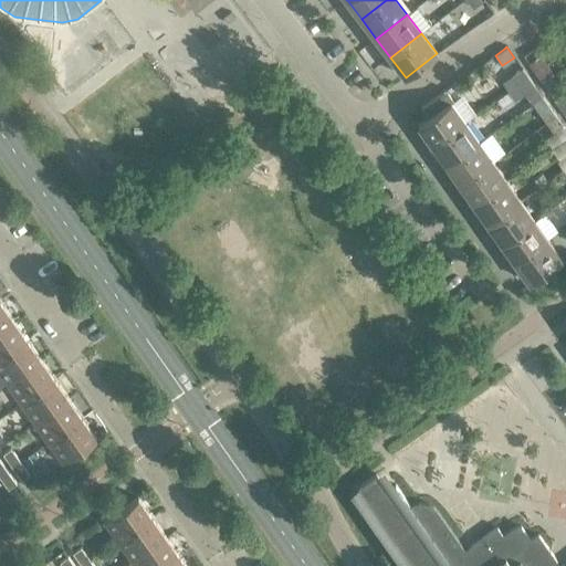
[(528,63),(527,63),(540,80),(541,80),(552,72),(540,55),(528,63)]
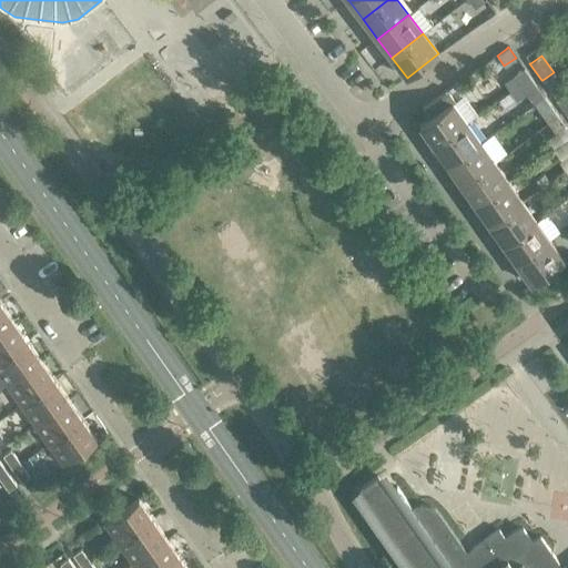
[(530,78),(524,69),(514,75),(520,84),(530,78)]
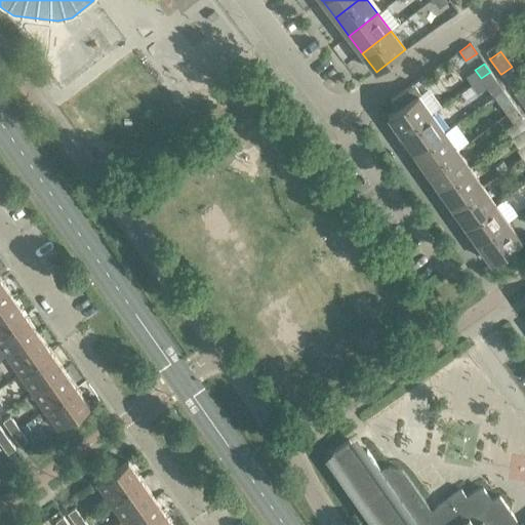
[(496,81),(490,72),(481,78),(487,87),(496,81)]
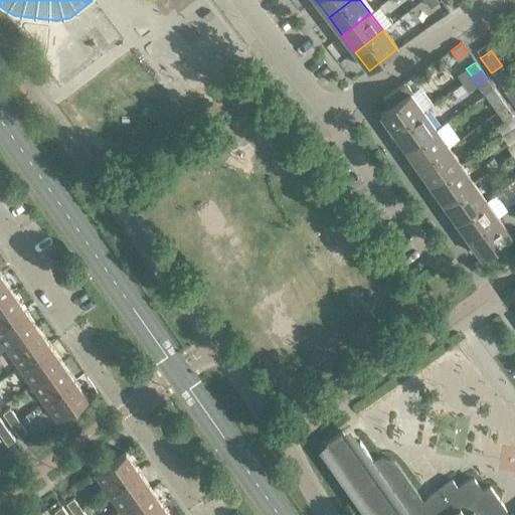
[(382,100),(388,108),(380,114),(393,133),(423,112),(410,94),(412,93),(405,82),(382,100)]
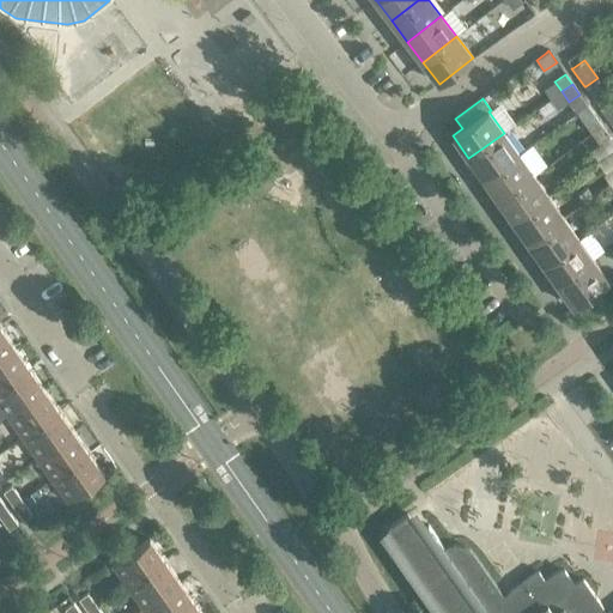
[(601,108),(600,109),(612,126),(612,103),(612,101),(601,108)]
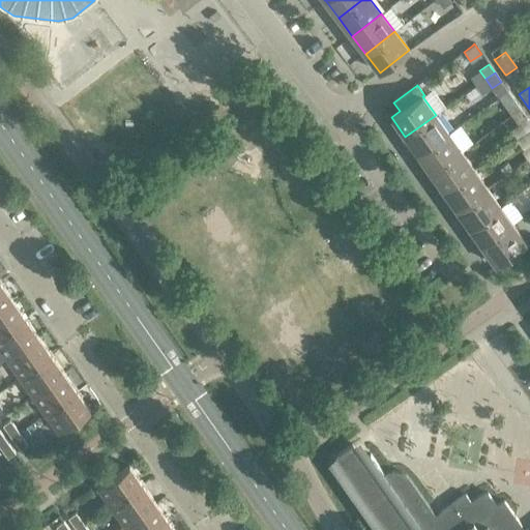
[(521,109),(514,100),(505,107),(511,116),(521,109)]
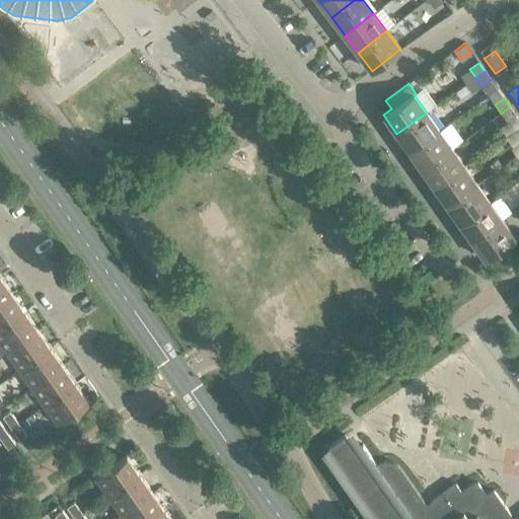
[(516,116),(510,106),(501,114),(507,122),(516,116)]
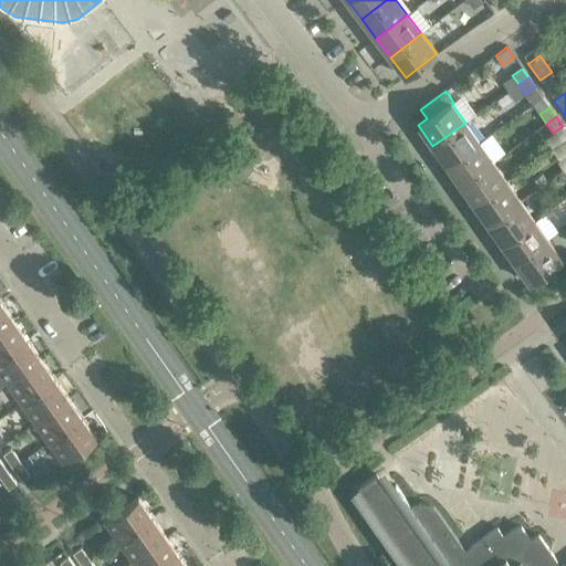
[(479,142),(465,123),(432,146),(446,165),(479,142)]
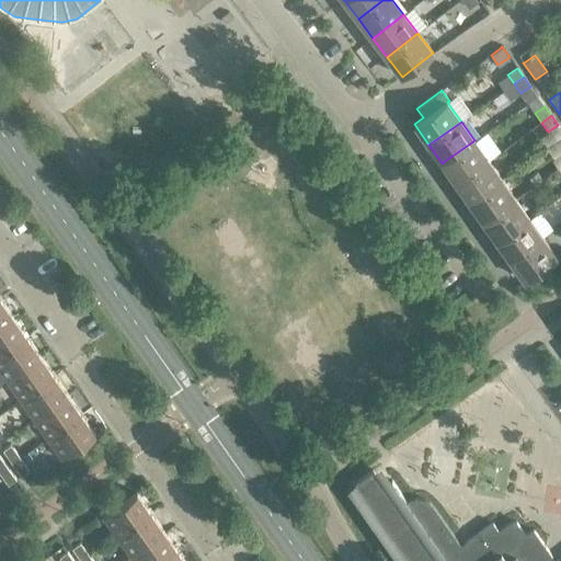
[(488,160),(474,140),(442,163),(456,183),(488,160)]
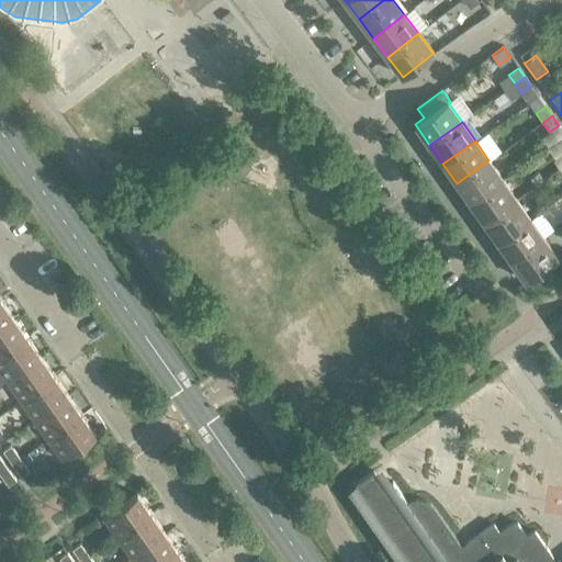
[(503,180),(489,160),(457,183),(470,202),(503,180)]
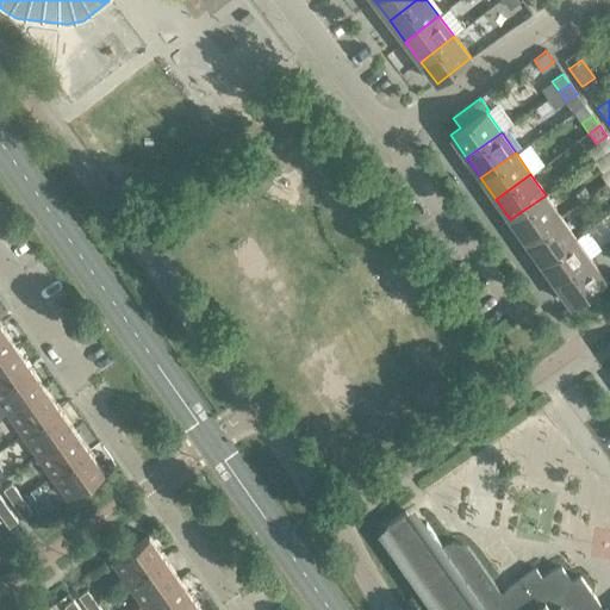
[(560,216),(546,195),(510,219),(526,241),(560,216)]
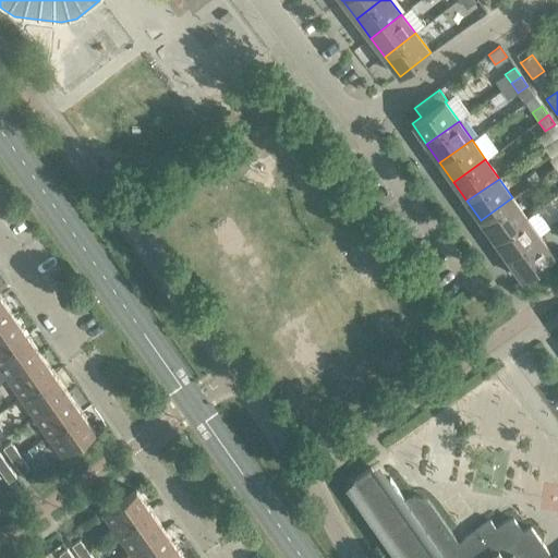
[(526,217),(512,197),(481,220),(494,240),(526,217)]
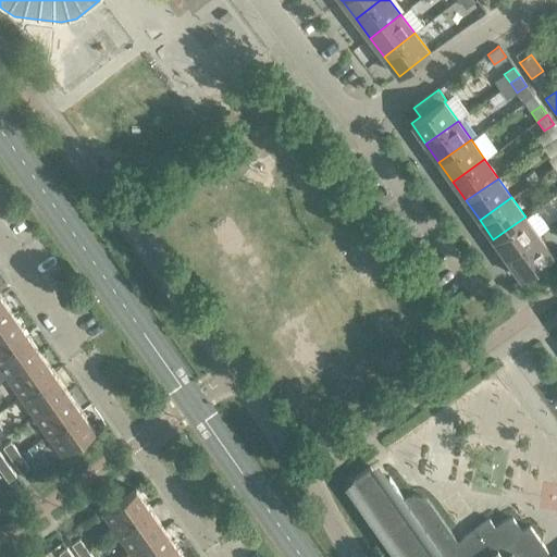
[(539,236),(525,217),(493,239),(507,258),(539,236)]
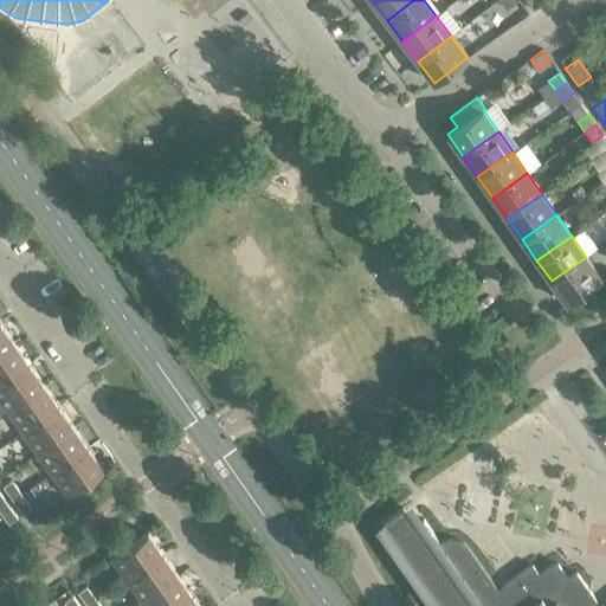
[(601,278),(586,257),(552,281),(567,303),(601,278)]
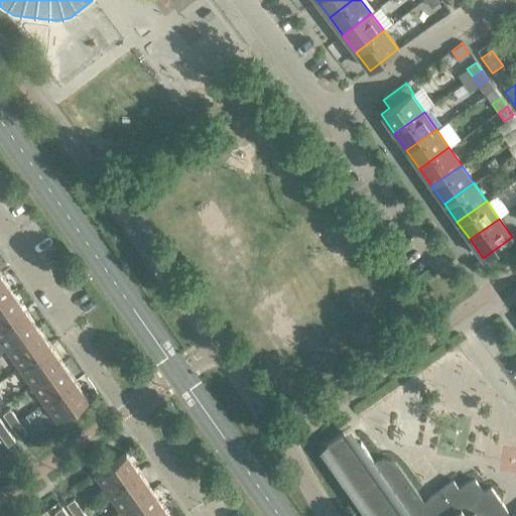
[(0,300),(12,292),(0,274),(0,300)]
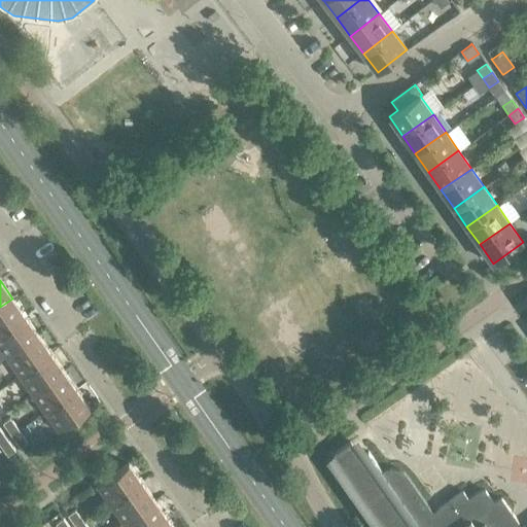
[(0,334),(25,317),(12,299),(0,307),(0,334)]
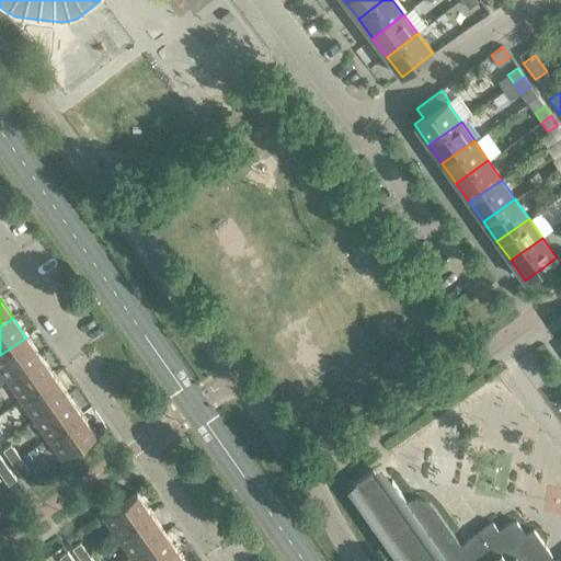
[(41,356),(26,338),(0,355),(0,371),(7,380),(41,356)]
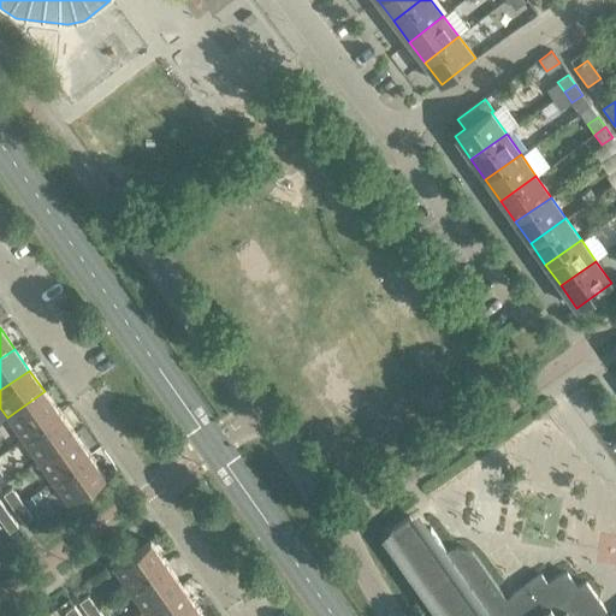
[(59,413),(45,391),(7,418),(22,439),(59,413)]
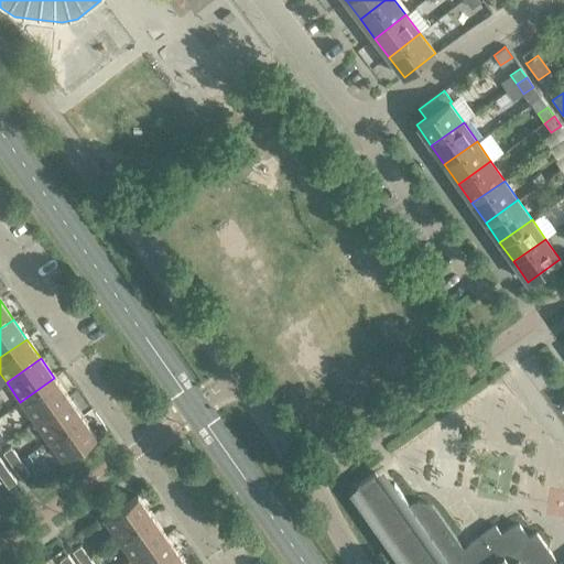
[(68,398),(54,378),(20,402),(33,421),(68,398)]
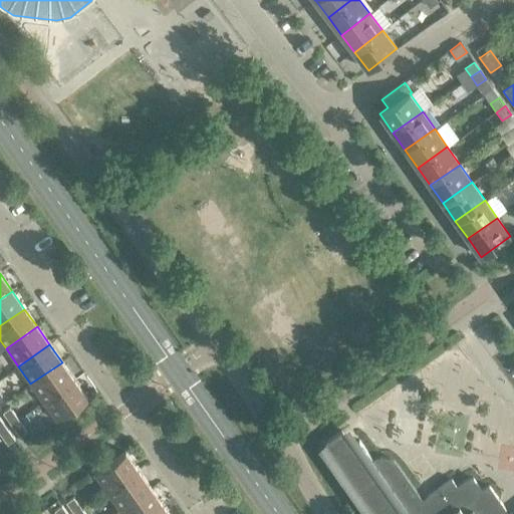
[(74,379),(62,362),(30,383),(43,402),(74,379)]
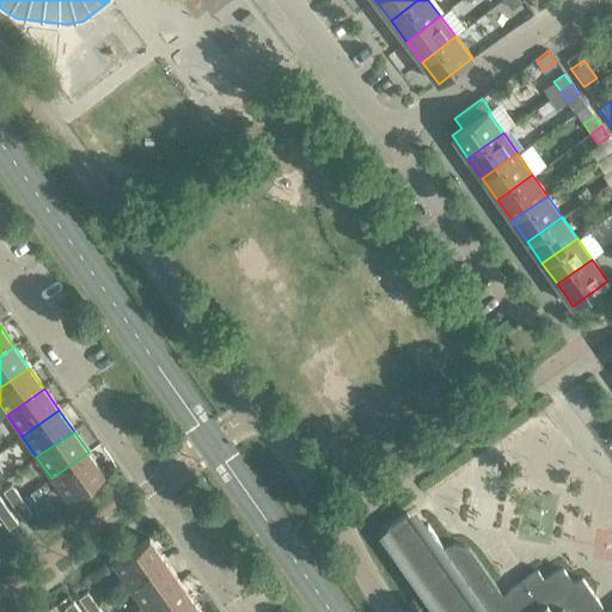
[(104,473),(89,452),(51,478),(67,500),(104,473)]
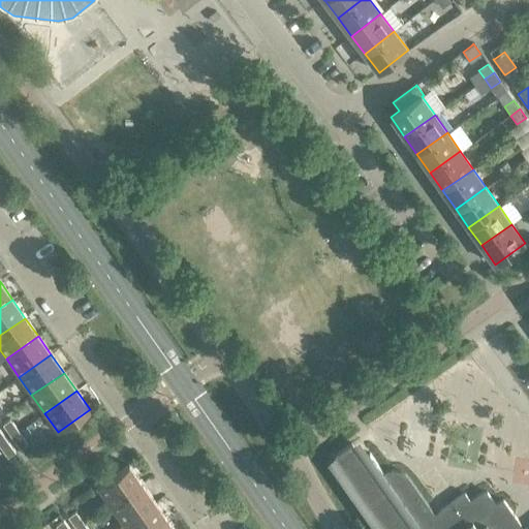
[(10,419),(2,425),(11,437),(19,432),(10,419)]
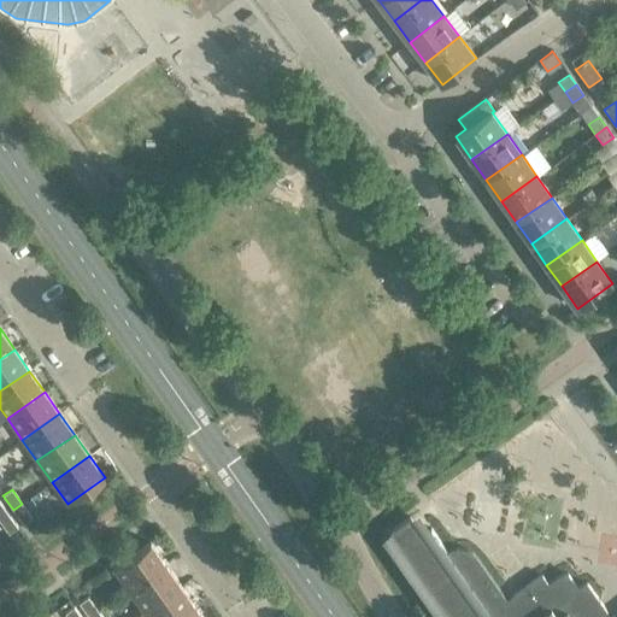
[(25,501),(31,510),(41,503),(36,495),(25,501)]
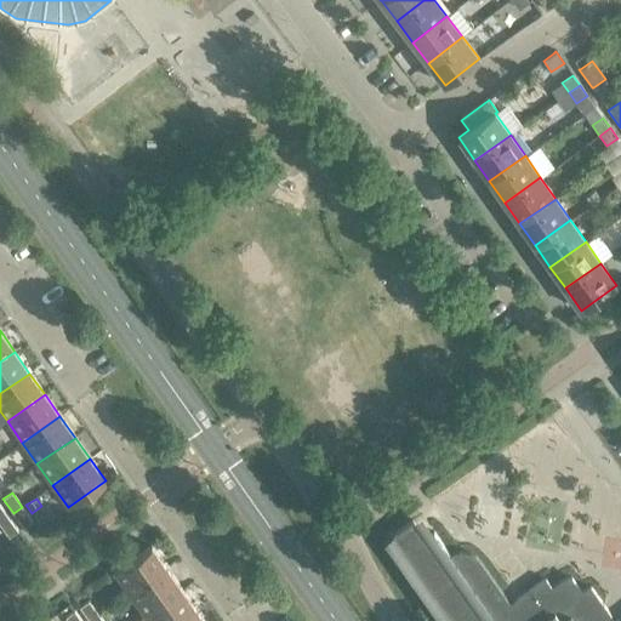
[(32,522),(22,507),(13,513),(23,528),(32,522)]
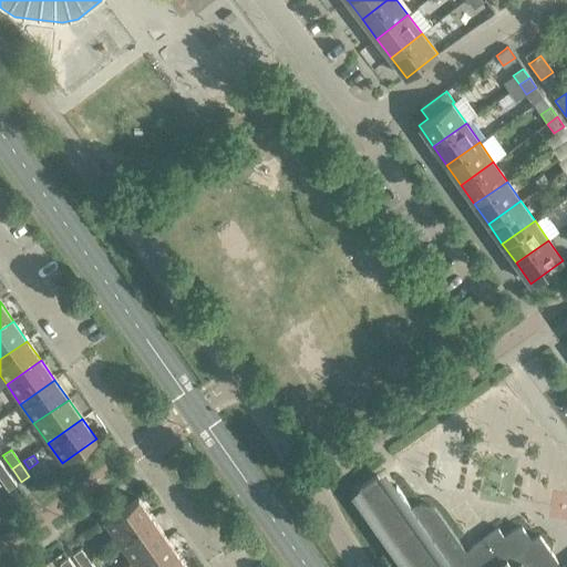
[(16,485),(7,472),(0,476),(0,478),(8,491),(16,485)]
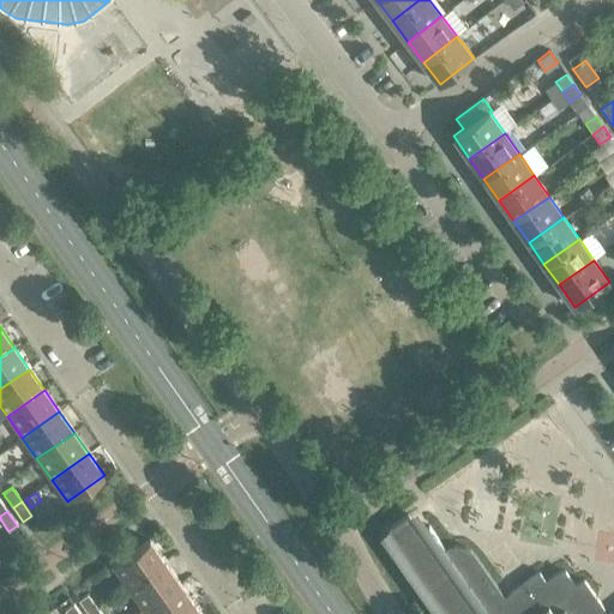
[(420,533),(408,516),(389,529),(402,547),(392,552),(435,613),(613,613),(613,611),(609,613),(607,613),(600,603),(584,581),(575,587),(564,572),(563,572),(561,572),(560,572),(560,571),(546,581),(539,572),(504,597),(499,590),(492,581),(474,554),(473,553),(471,551),(469,549),(465,547),(461,546),(458,546),(456,546),(453,546),(452,546),(450,547),(447,547),(445,549),(428,527),(420,533)]
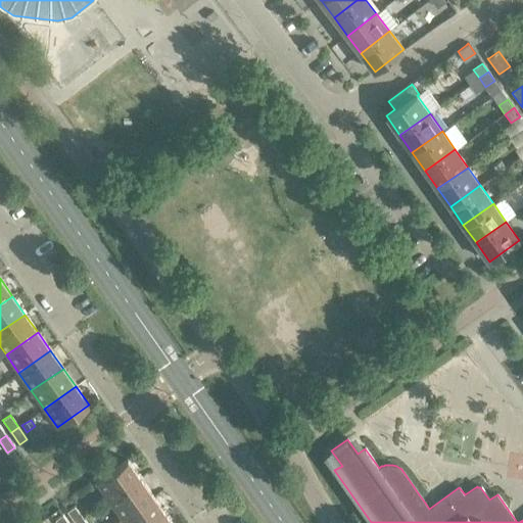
[(141,478),(127,459),(95,481),(108,501),(141,478)]
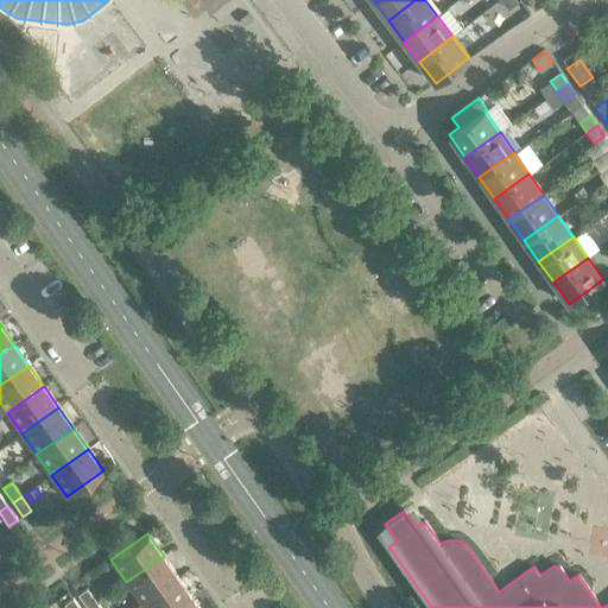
[(178,577),(164,556),(126,582),(141,603),(178,577)]
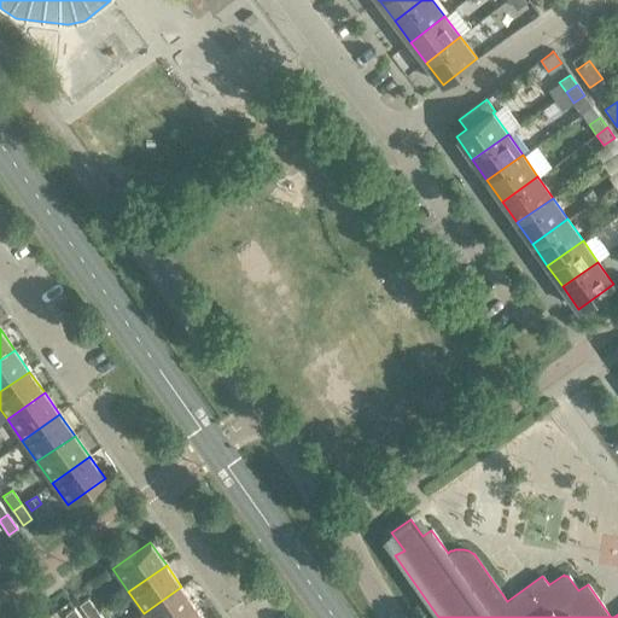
[(181,617),(196,607),(181,587),(144,613),(146,617),(181,617)]
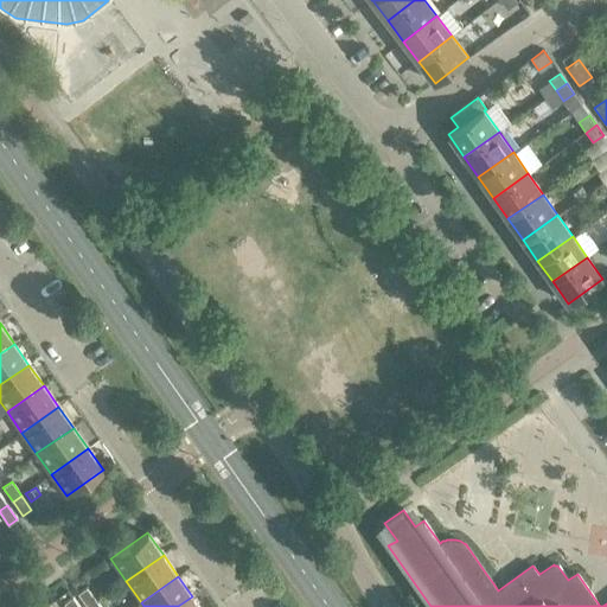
[(87,588),(78,594),(87,606),(89,606),(96,602),(87,588)]
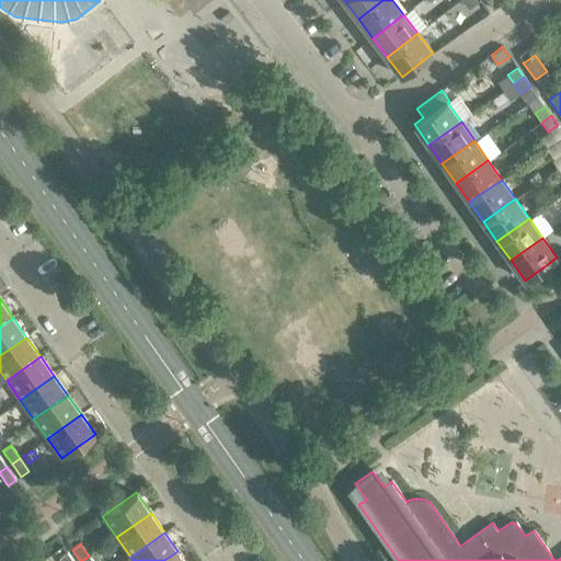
[(184,560),(178,551),(164,560),(184,560)]
